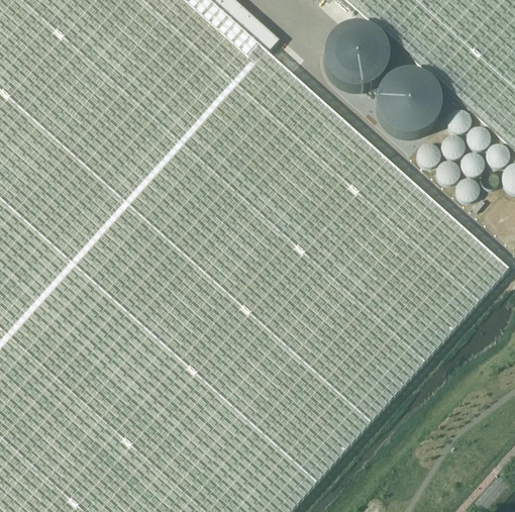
[(0,0),(0,511),(290,511),(510,268),(270,53),(282,38),(249,10),(238,0),(350,0),(514,146),(514,0),(0,0)]
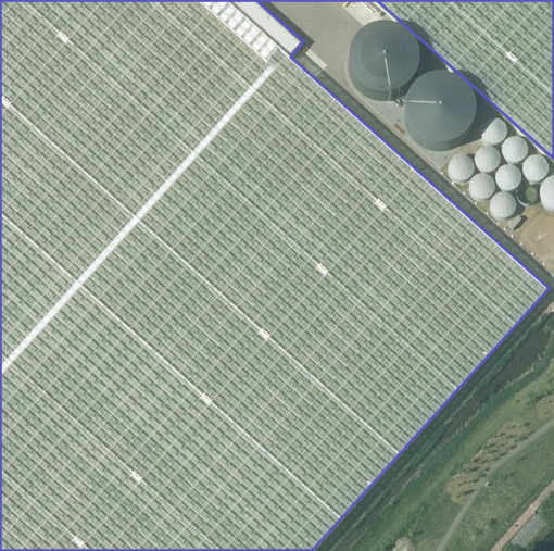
[(351,67),(354,84),(366,97),(381,102),(399,100),(412,90),(420,76),(420,59),(412,45),(399,35),(381,33),(366,38),(354,51),(351,67)]
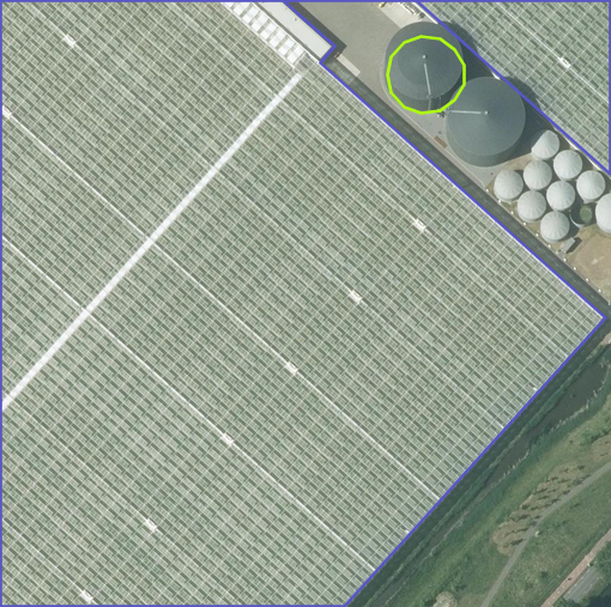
[(446,125),(451,143),(463,157),(481,164),(498,162),(514,151),(522,134),(522,116),(514,99),(498,89),(481,86),(463,93),(451,107),(446,125)]
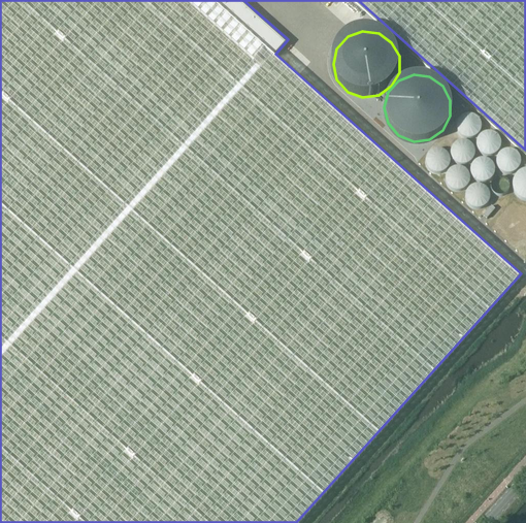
[(474,170),(495,171),(496,155),(475,154),(474,170)]
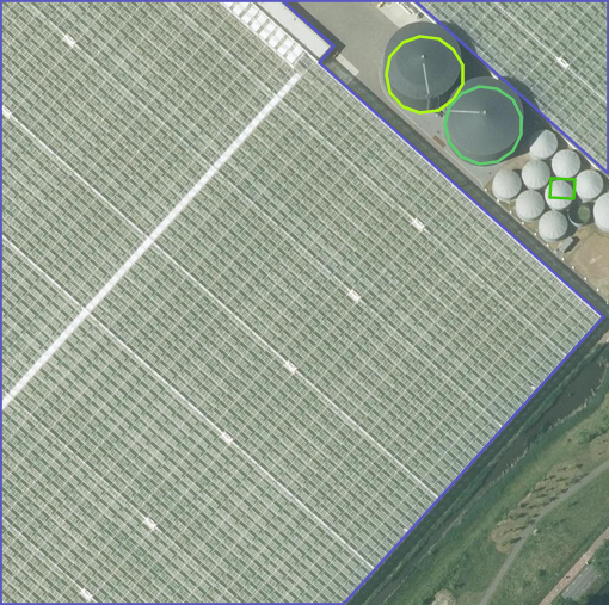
[(543,208),(545,234),(568,233),(568,208),(543,208)]
